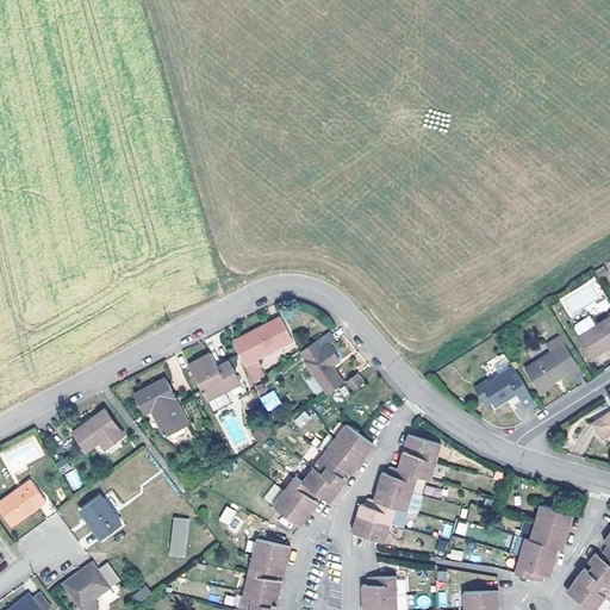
[(590,312),(573,323),(592,354),(604,347),(605,349),(609,346),(609,317),(597,325),(590,312)]
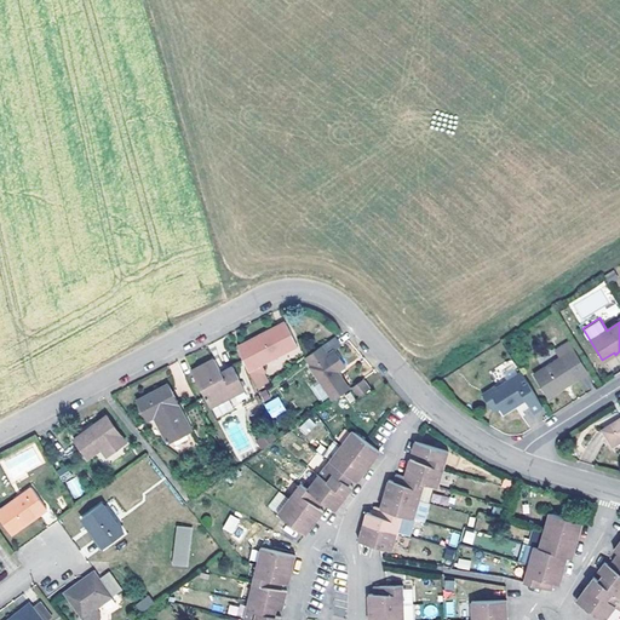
[(286,322),(247,343),(257,367),(259,366),(298,345),(286,322)]
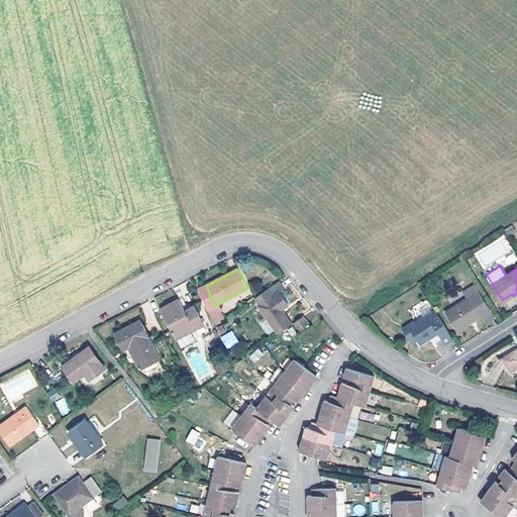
[(200,289),(208,309),(214,306),(206,286),(200,289)]
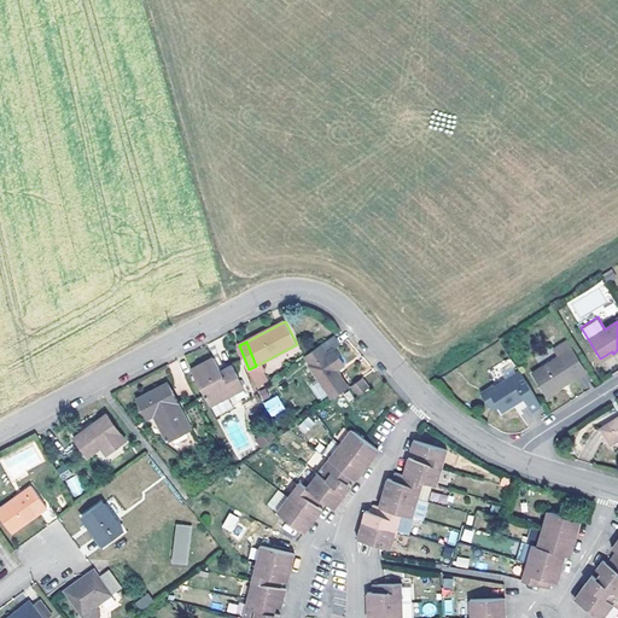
[(561,357),(532,373),(547,396),(587,371),(569,342),(557,349),(561,357)]
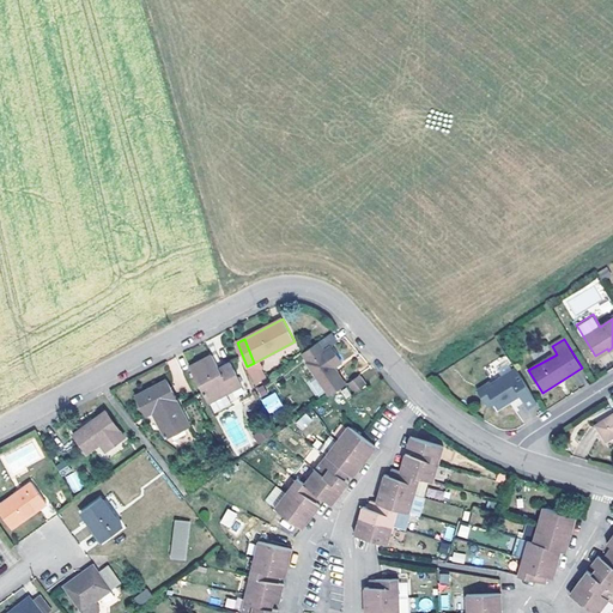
[(326,351),(320,341),(303,352),(331,395),(347,384),(334,368),(343,362),(332,346),(326,351)]
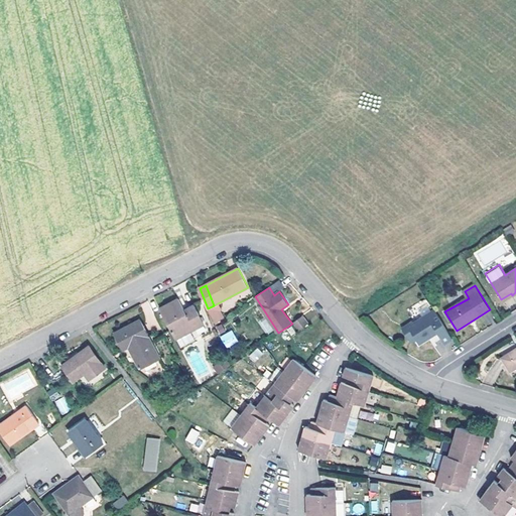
[(189,331),(205,324),(196,304),(184,310),(179,298),(160,308),(175,339),(177,338),(189,331)]
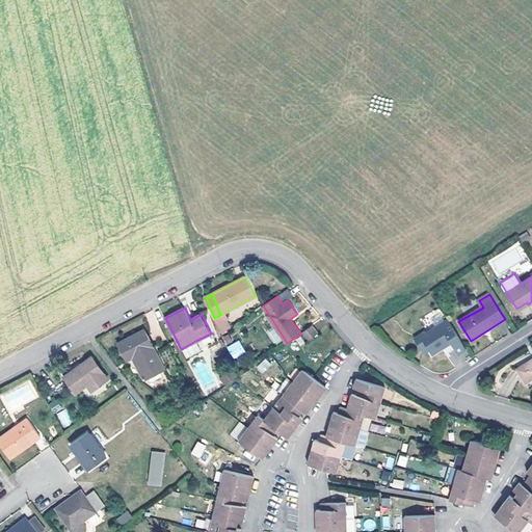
[(214,318),(219,330),(229,326),(222,314),(220,315),(214,318)]
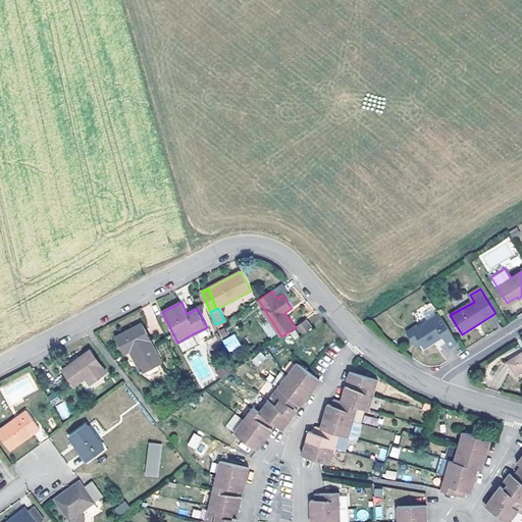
[(450,347),(458,343),(439,313),(418,327),(417,325),(407,331),(408,333),(413,330),(421,343),(424,348),(442,335),(450,347)]
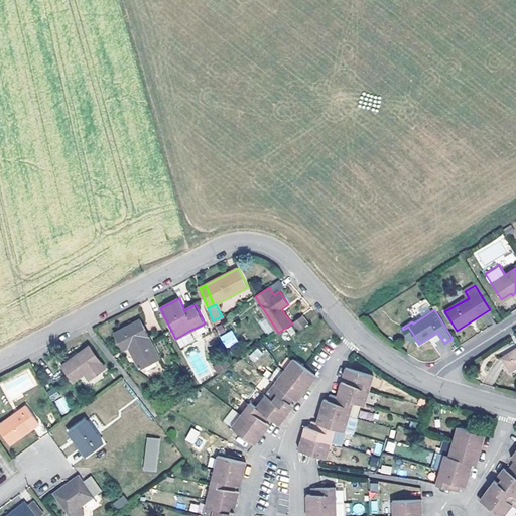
[(299,330),(308,324),(303,315),(294,323),(299,330)]
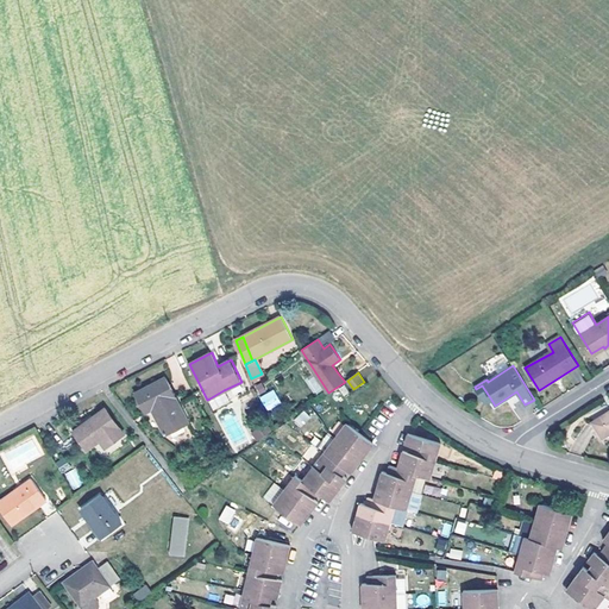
[(315,376),(306,378),(312,395),(321,391),(315,376)]
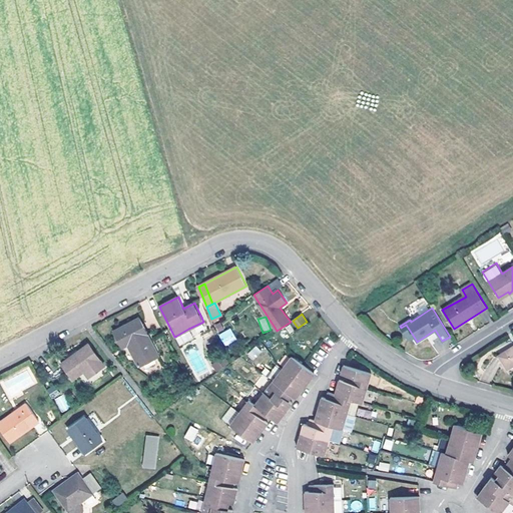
[(139,318),(114,331),(123,348),(128,345),(131,344),(134,350),(131,351),(139,367),(159,357),(139,318)]
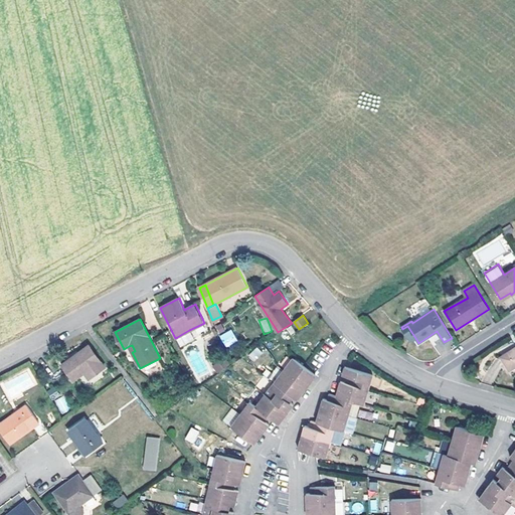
[(410,341),(415,338),(407,326),(402,329),(410,341)]
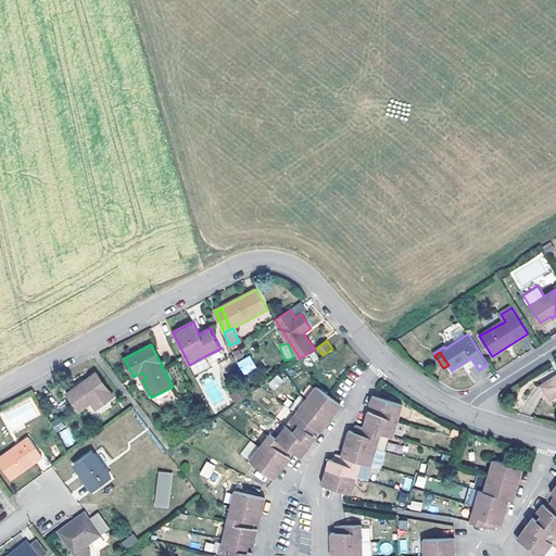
[(242,375),(256,369),(251,355),(237,362),(242,375)]
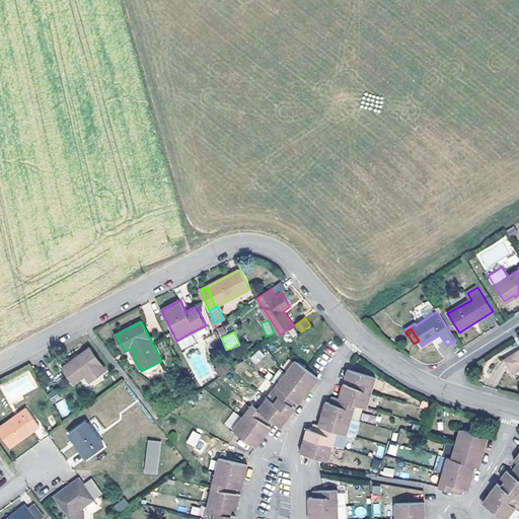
[(191,332),(178,340),(182,348),(196,342),(191,332)]
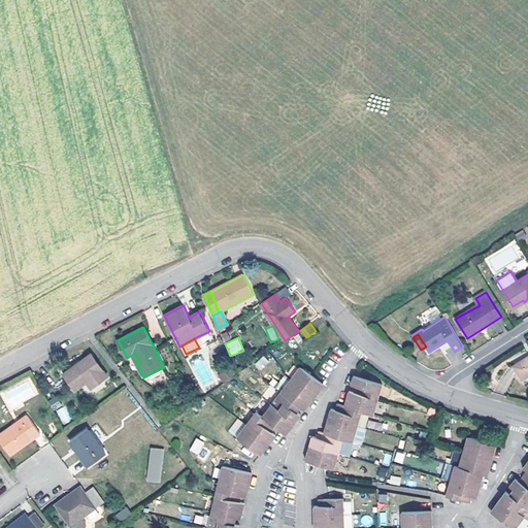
[(91,355),(64,374),(75,390),(88,381),(93,389),(108,377),(91,355)]
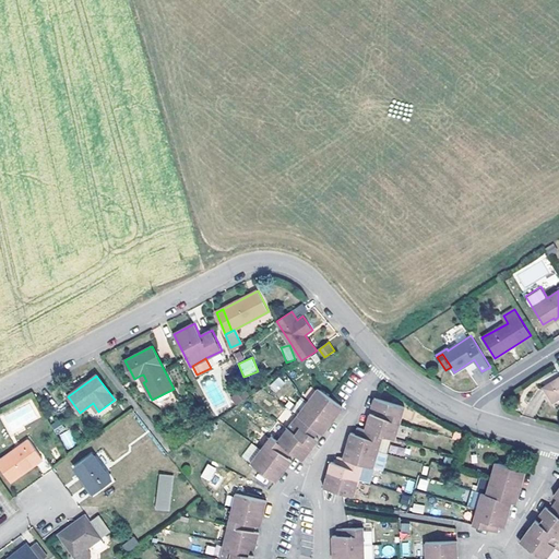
[(275,393),(285,383),(280,377),(269,385),(275,393)]
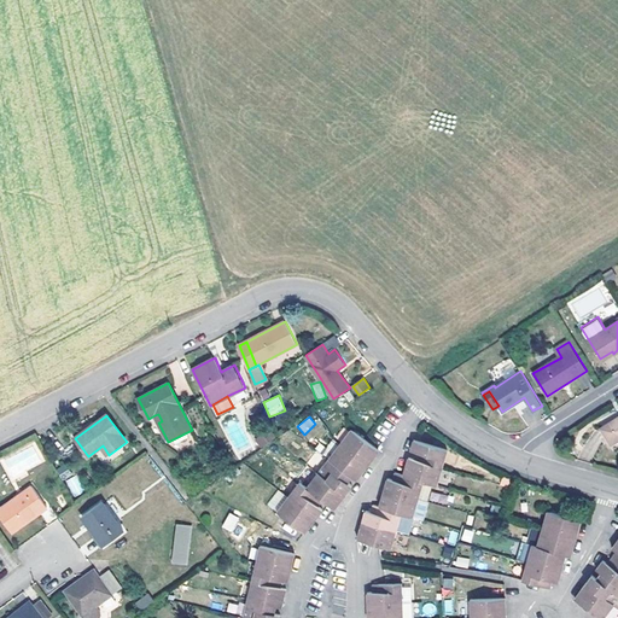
[(617,417),(602,429),(616,449),(617,447),(617,417)]
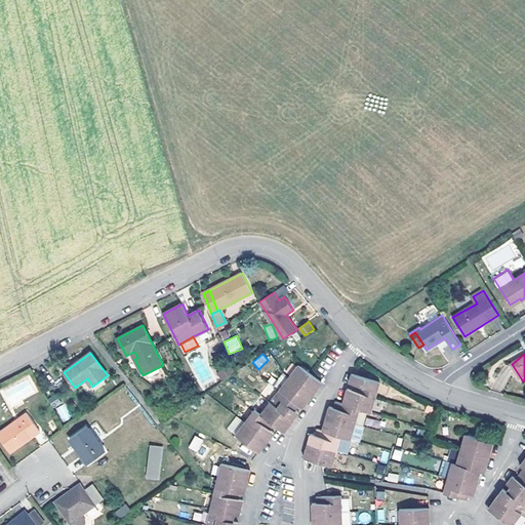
[(308,402),(319,388),(315,384),(319,378),(299,364),(289,376),(280,390),(271,402),(260,414),(254,409),(244,423),(236,435),(259,453),(264,448),(275,433),(271,431),(275,425),(279,428),(281,430),(285,425),(288,428),(297,416),(299,413),(296,410),(299,405),(304,399),(308,402)]
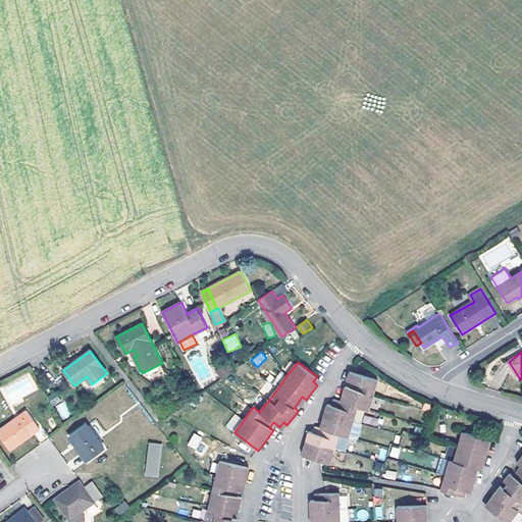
[(314,459),(321,460),(330,463),(335,448),(346,451),(350,436),(353,421),(358,407),(369,410),(374,395),(378,380),(350,371),(348,379),(353,381),(351,387),(346,386),(344,395),(348,397),(346,403),(341,402),(334,400),(332,406),(328,405),(323,422),(327,423),(326,429),(321,428),(316,427),(314,432),(310,431),(304,449),(309,451),(308,457),(314,459)]
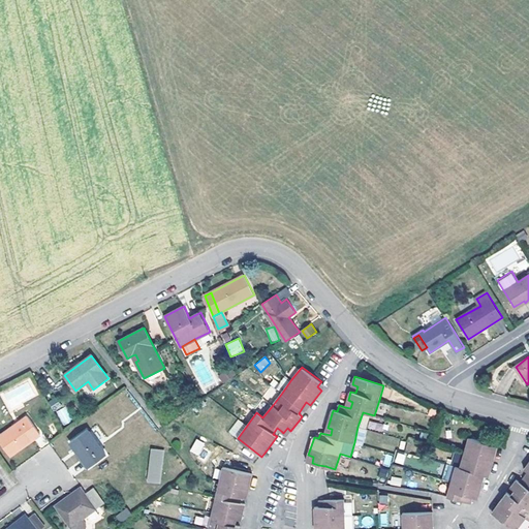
[(57,399),(51,403),(56,410),(62,406),(57,399)]
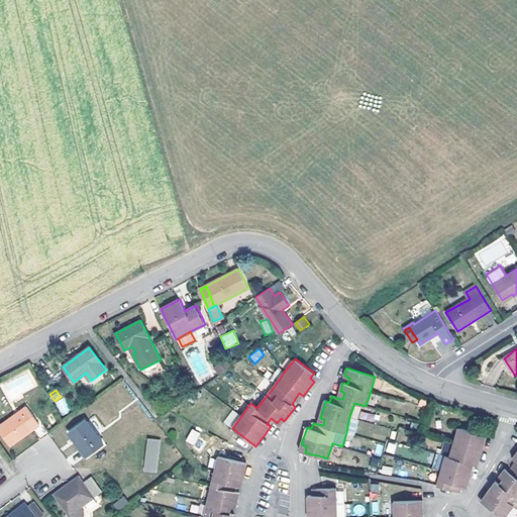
[(299,402),(303,396),(299,393),(295,399),(299,402)]
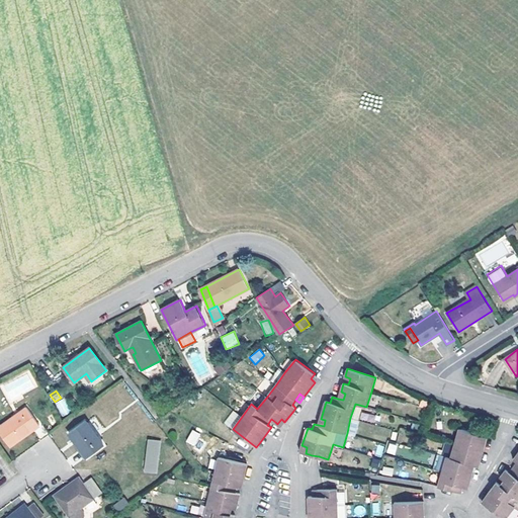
[(62,416),(71,412),(64,398),(55,402),(62,416)]
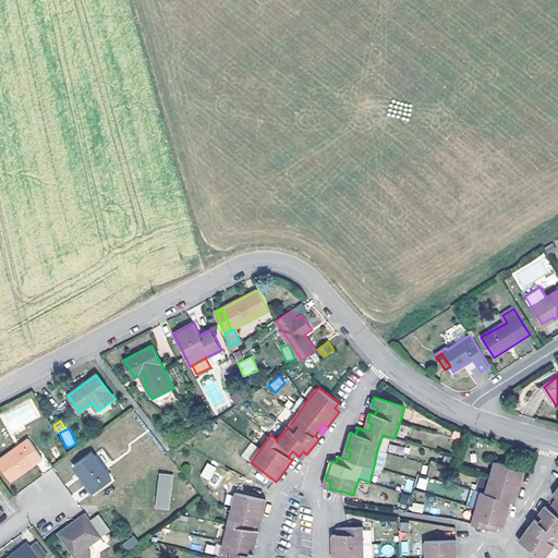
[(29,439),(0,459),(0,465),(11,481),(44,458),(29,439)]
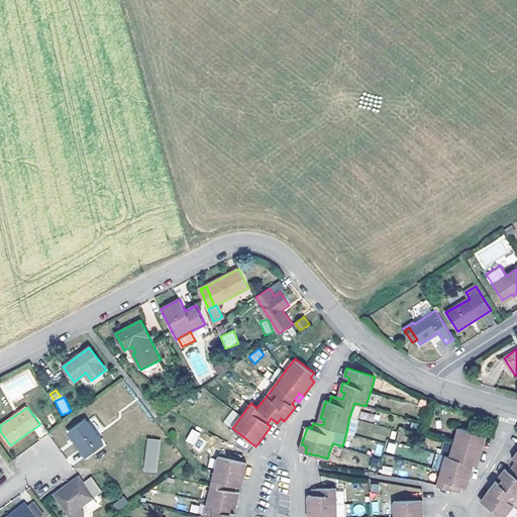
[(375,423),(377,415),(360,411),(358,418),(375,423)]
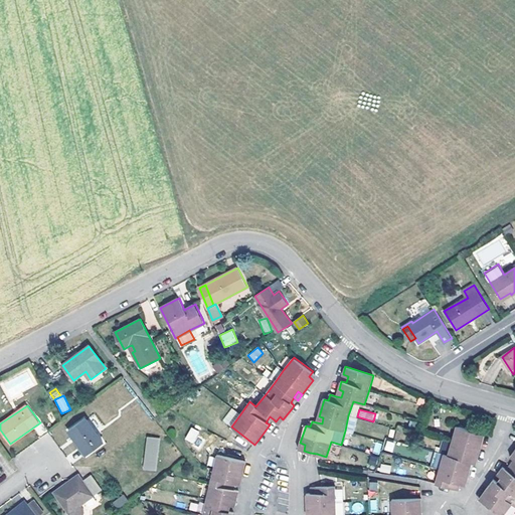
[(86,418),(69,430),(88,455),(104,444),(86,418)]
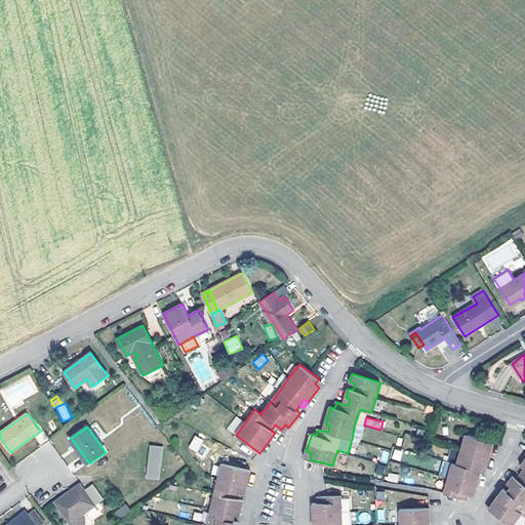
[(491,451),(494,442),(467,434),(461,449),(457,463),(444,460),(440,476),(448,478),(444,492),(469,500),(470,494),(475,494),(479,479),(481,471),(485,472),(487,466),(491,451)]
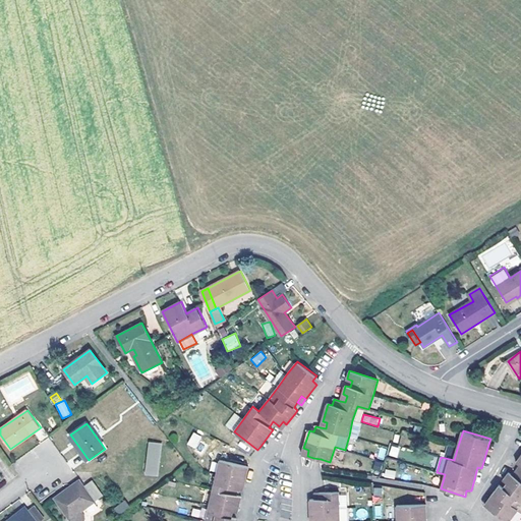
[(193,431),(186,445),(195,449),(201,437),(193,431)]
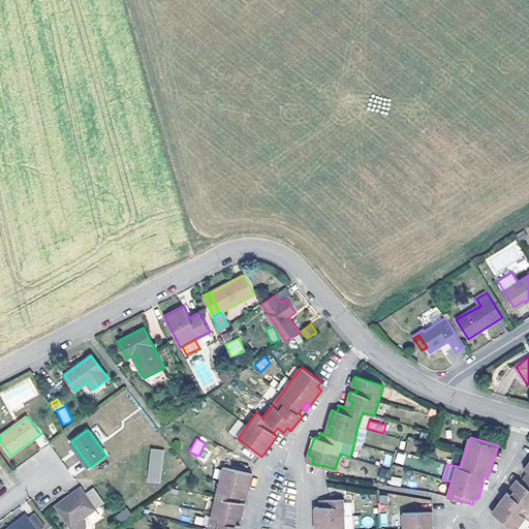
[(164,450),(152,448),(148,481),(160,483),(164,450)]
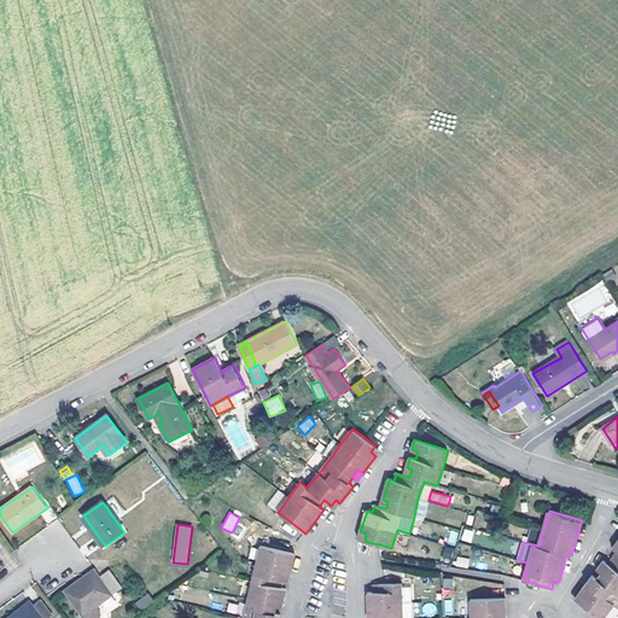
[(238,538),(244,529),(238,524),(232,534),(238,538)]
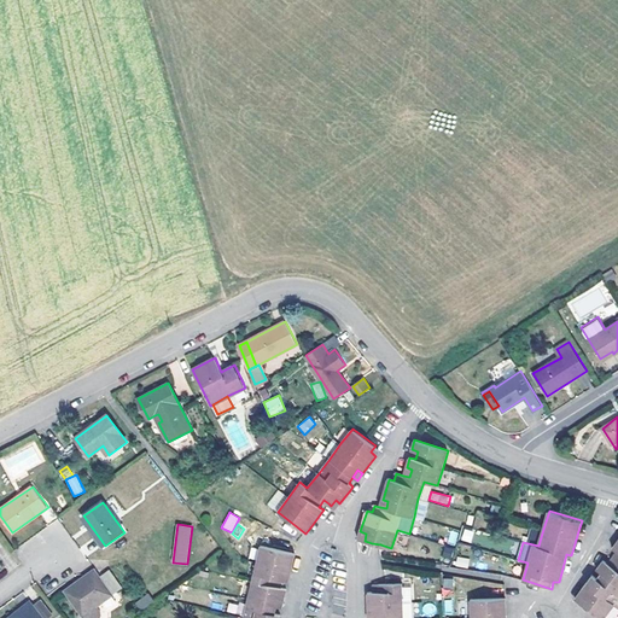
[(471,543),(473,531),(464,529),(461,541),(471,543)]
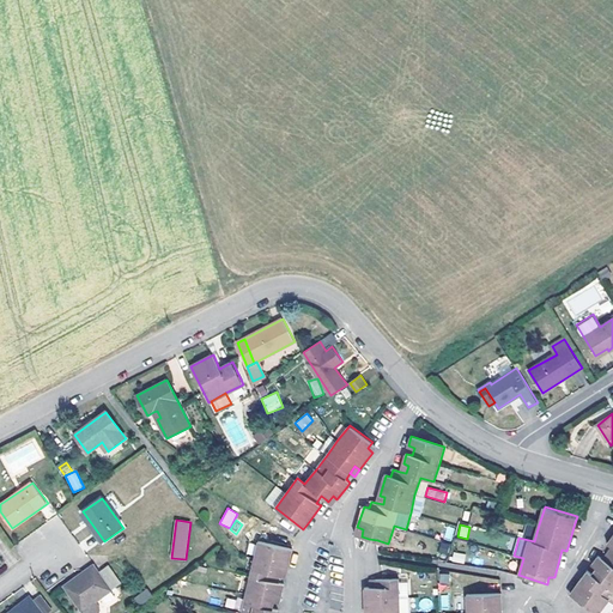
[(451,540),(454,528),(447,527),(444,539),(451,540)]
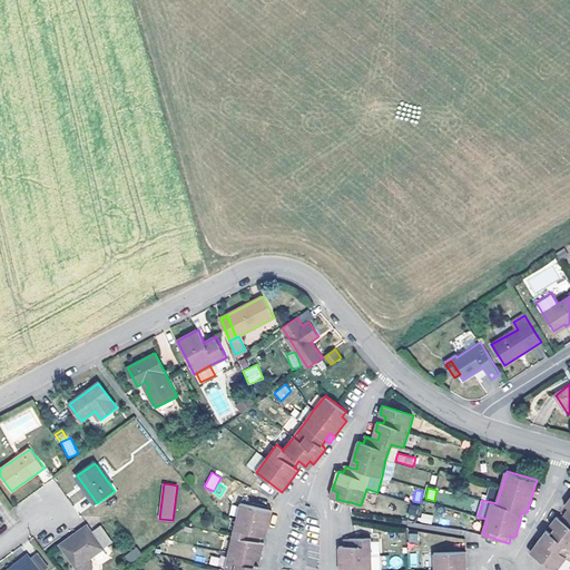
[(569,499),(566,505),(569,509),(560,520),(557,517),(551,526),(554,528),(551,533),(547,530),(536,544),(531,552),(556,569),(557,569),(568,557),(560,551),(564,546),(569,548),(569,499)]
